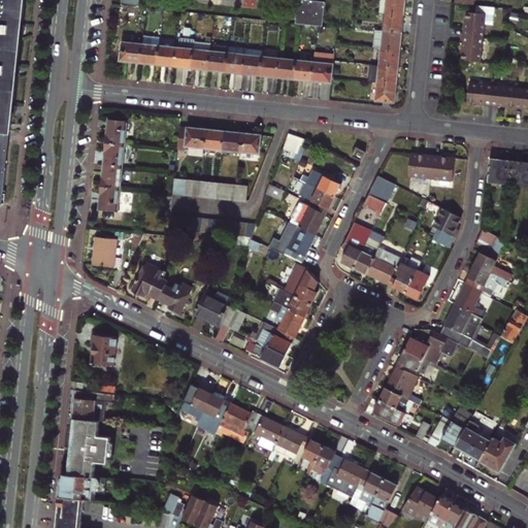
[(0,0),(0,204),(2,205),(3,192),(11,114),(12,105),(15,74),(17,64),(20,34),(21,25),(23,0),(0,0)]
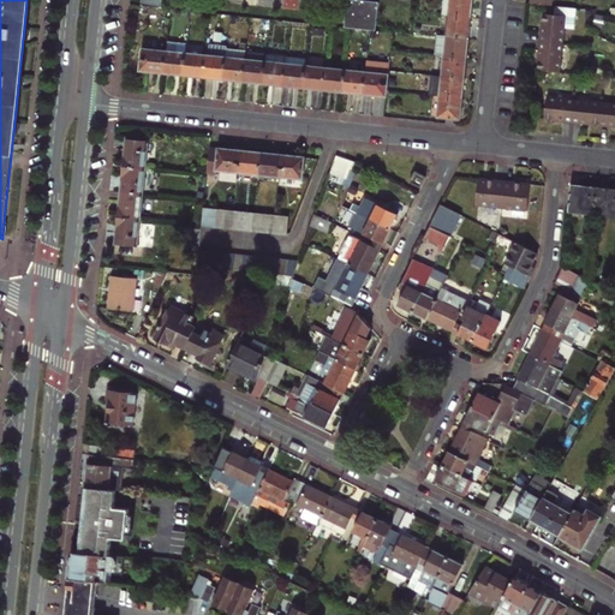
[(362,0),(347,0),(345,25),(377,29),(380,3),(362,0)]
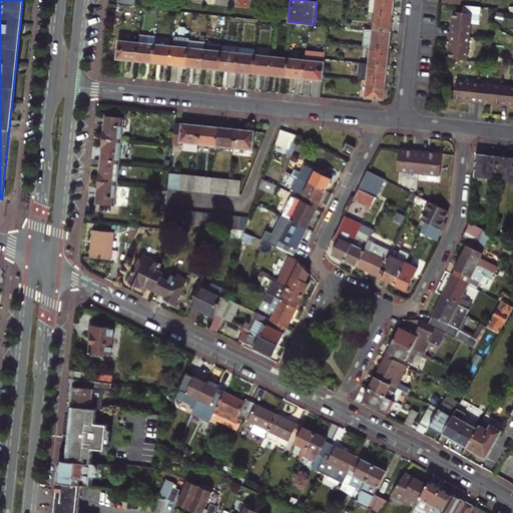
[(377,0),(369,0),(368,12),(376,13),(377,0)]
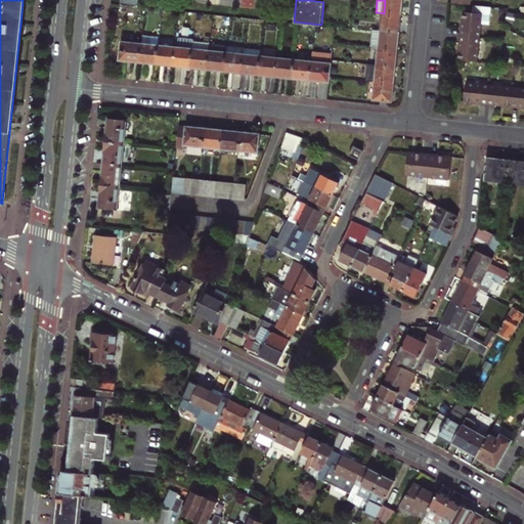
[(385,0),(384,13),(402,15),(403,0),(385,0)]
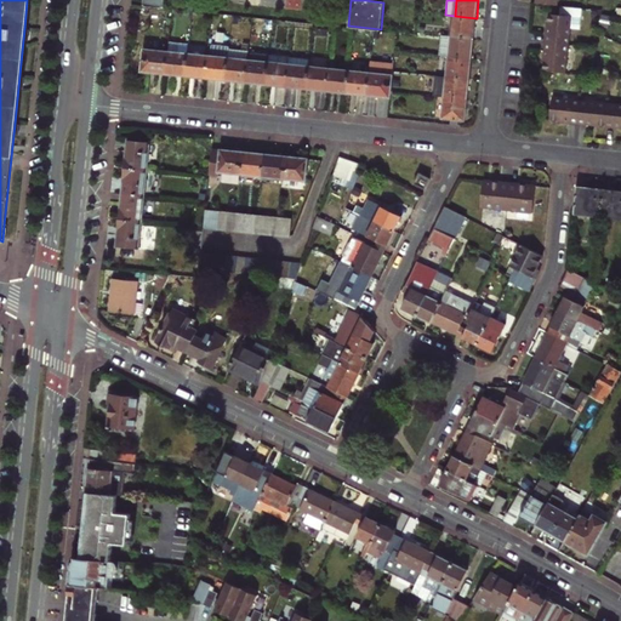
[(562,7),(560,17),(554,73),(567,74),(571,30),(580,30),(582,10),(562,7)]
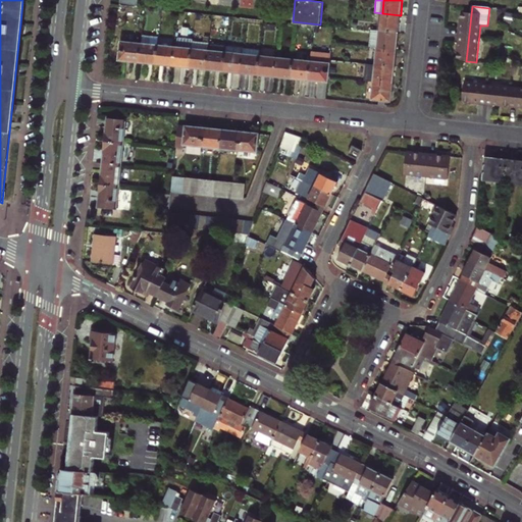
[(382,13),(380,31),(399,33),(401,15),(382,13)]
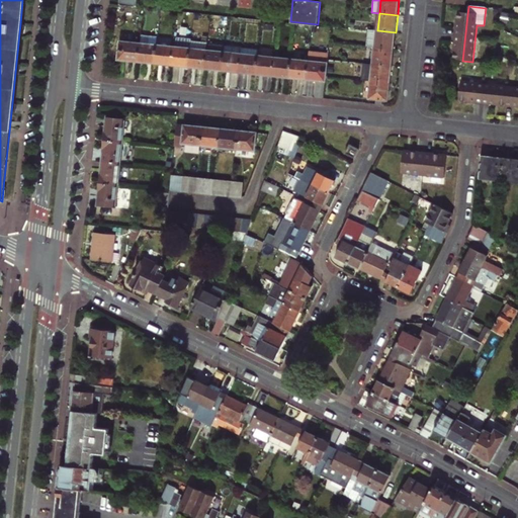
[(454,61),(462,61),(467,14),(459,13),(454,61)]
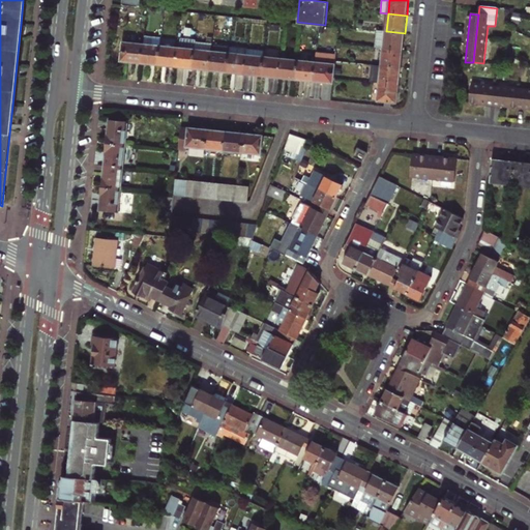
[(377,48),(384,49),(403,51),(405,33),(386,31),(378,30),(377,48)]
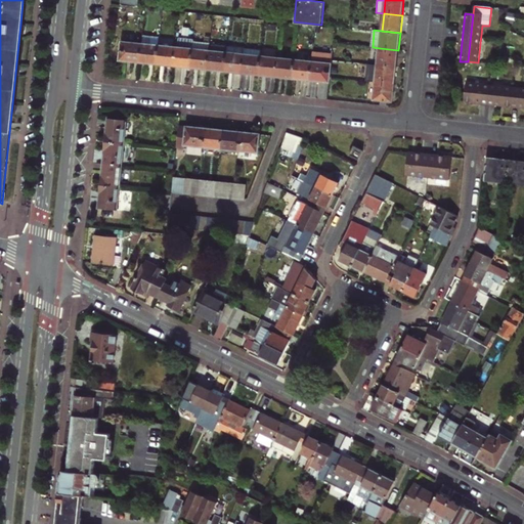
[(177,36),(175,48),(174,67),(190,69),(192,50),(193,42),(193,39),(193,38),(177,36)]
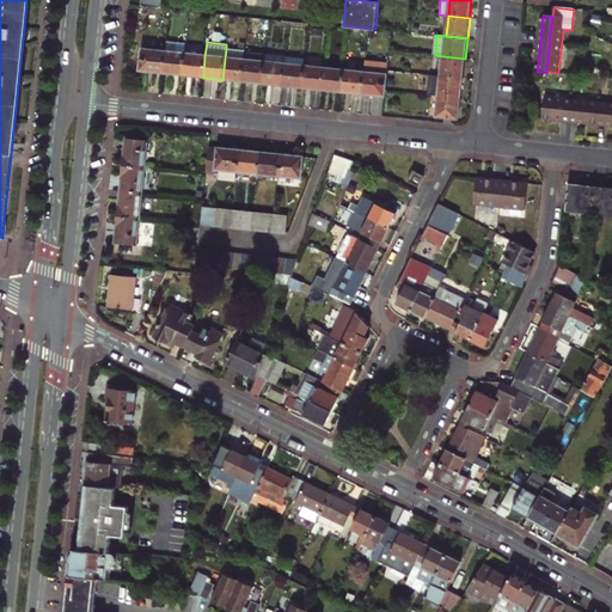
[(222,80),(243,81),(245,61),(246,51),(246,48),(226,46),(226,49),(225,59),(222,80)]
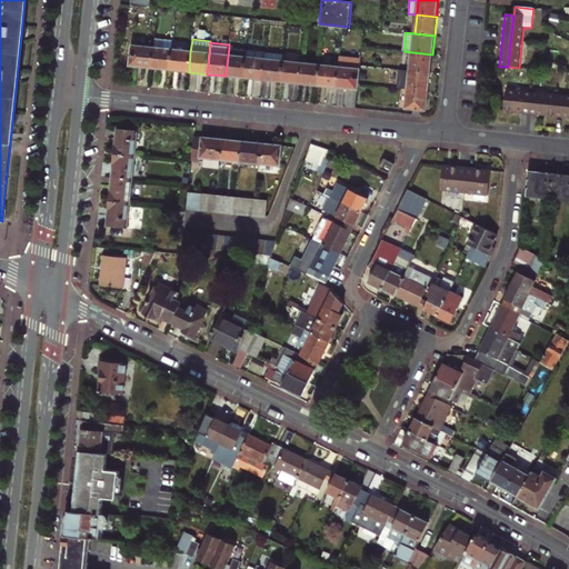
[(151,68),(153,48),(132,46),(129,66),(151,68)]
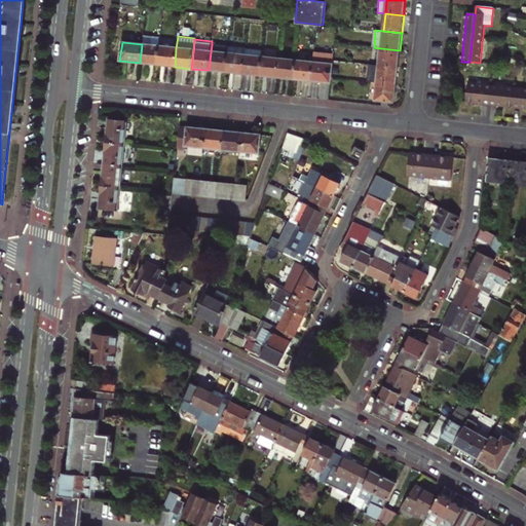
[(159,46),(142,44),(140,63),(157,65),(159,46)]
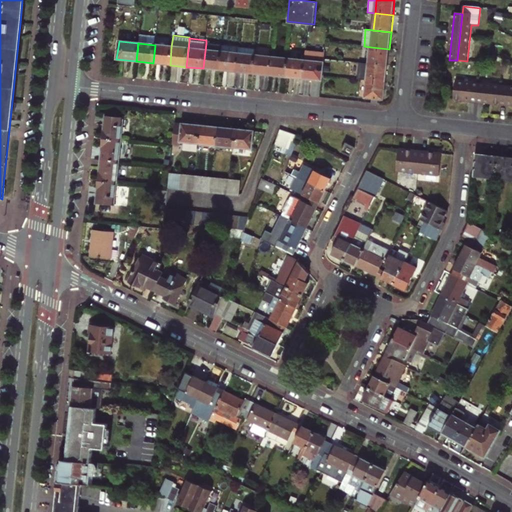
[(207,51),(205,51),(203,68),(220,70),(223,46),(207,44),(207,51)]
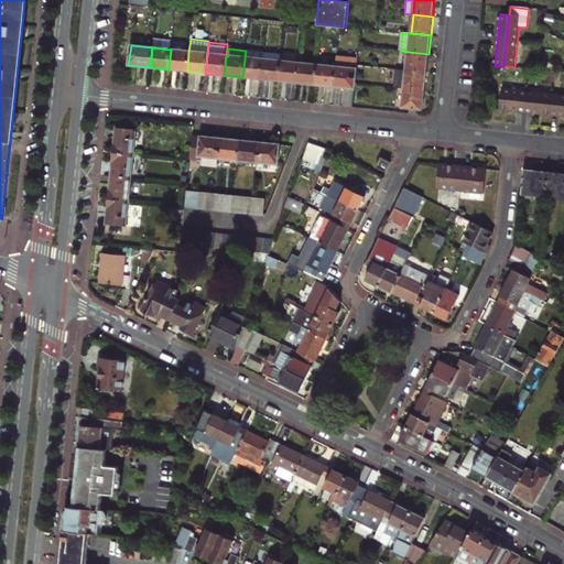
[(169,69),(187,72),(188,52),(171,50),(169,69)]
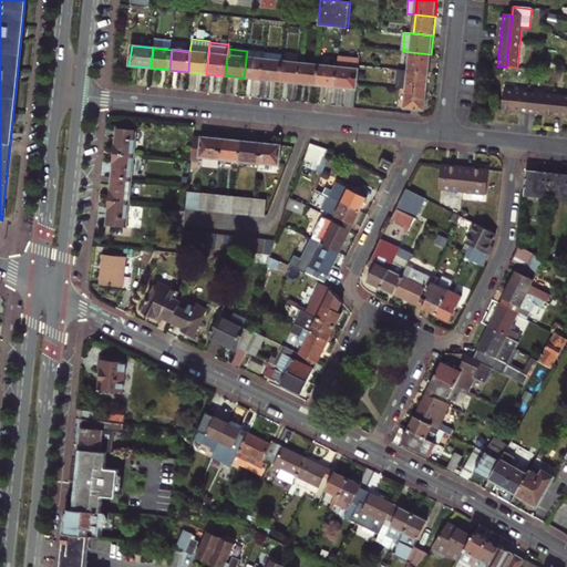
[(244,78),(261,80),(265,53),(247,51),(244,78)]
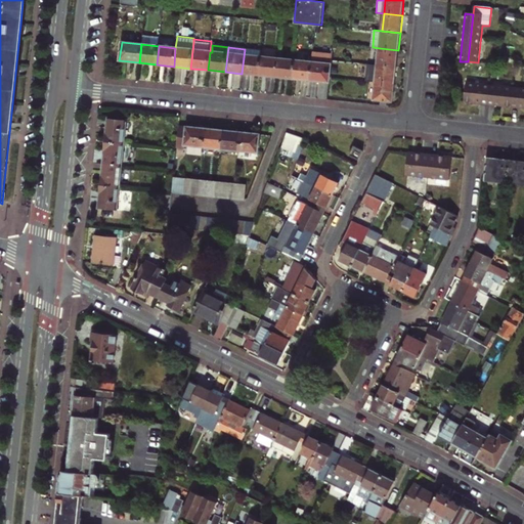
[(396,67),(398,50),(380,48),(378,64),(396,67)]
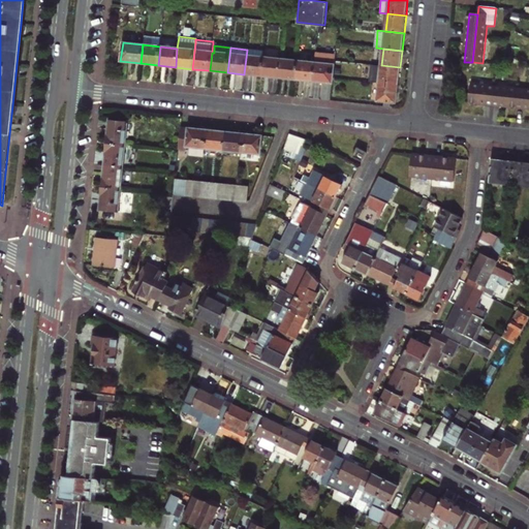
[(247,50),(244,74),(261,76),(263,58),(265,51),(247,50)]
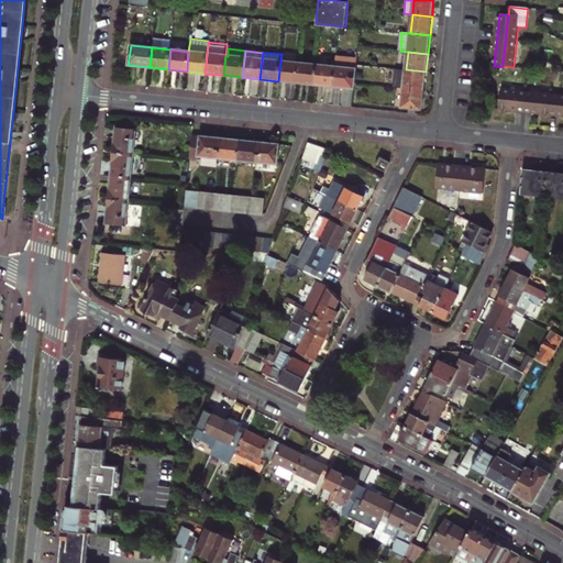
[(354,89),(357,64),(359,55),(337,53),(335,67),(333,87),(354,89)]
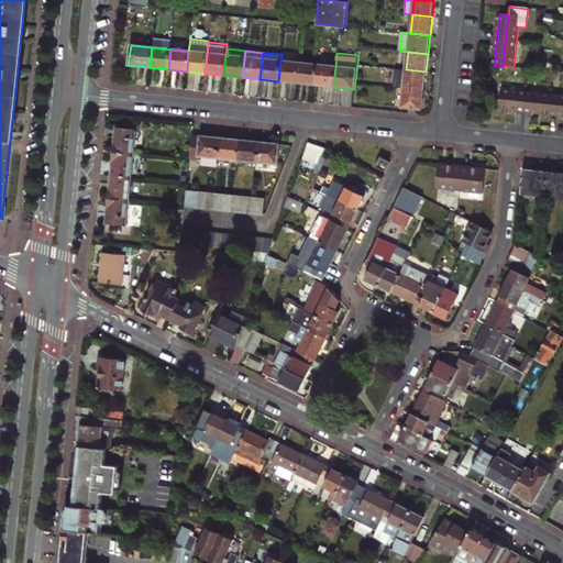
[(278,81),(296,84),(298,64),(280,62),(278,81)]
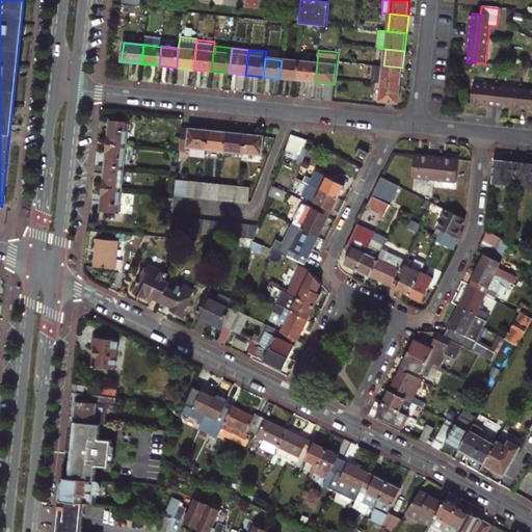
[(297,80),(299,61),(282,60),(280,79),(297,80)]
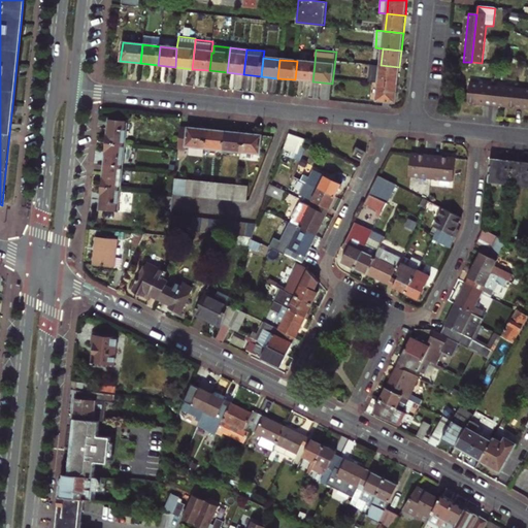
[(295,79),(312,81),(315,63),(297,61),(295,79)]
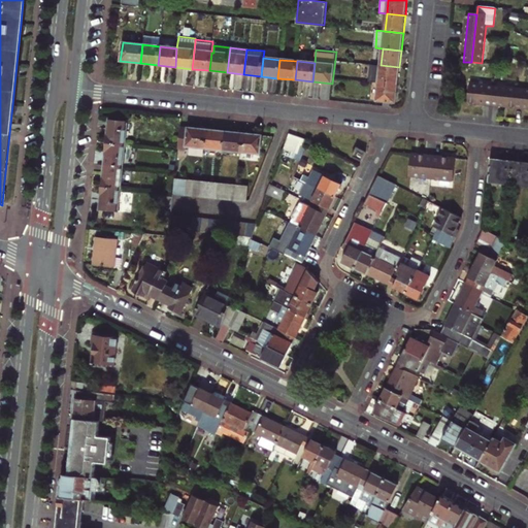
[(381,65),(378,83),(397,85),(399,67),(381,65)]
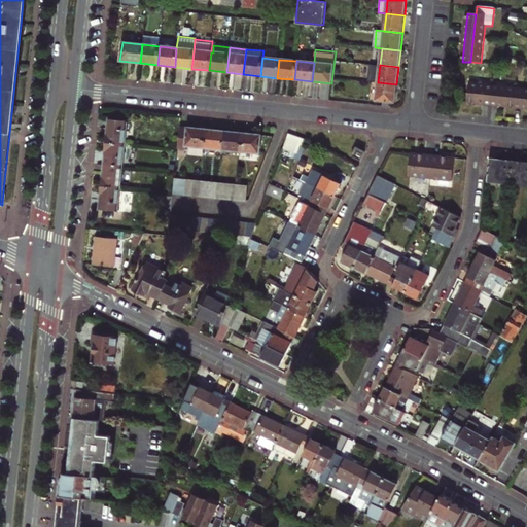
[(394,103),(396,84),(378,82),(376,101),(394,103)]
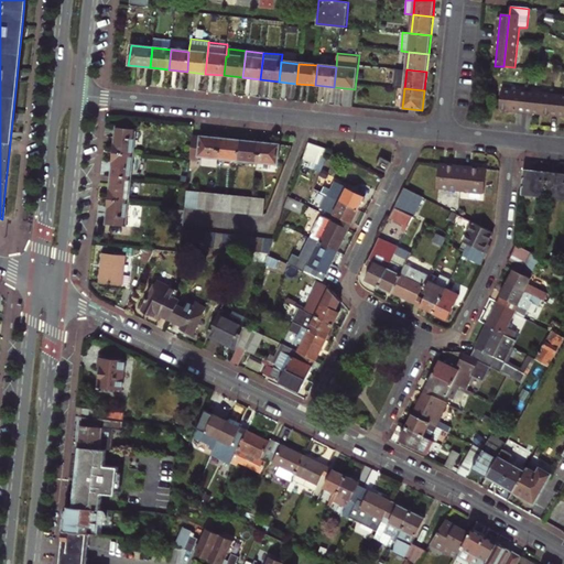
[(499,110),(525,114),(527,93),(501,90),(499,110)]
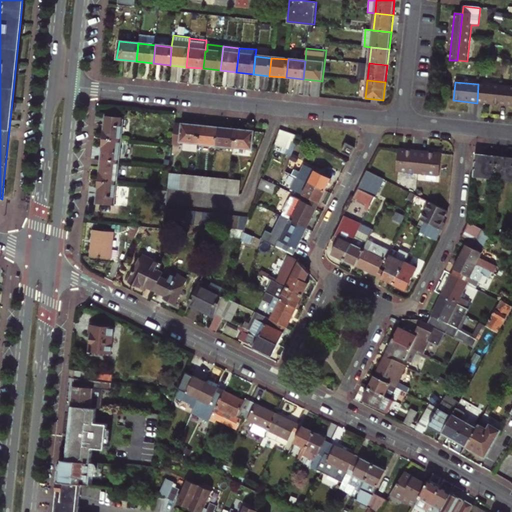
[(499,86),(478,84),(477,103),(497,105),(499,86)]
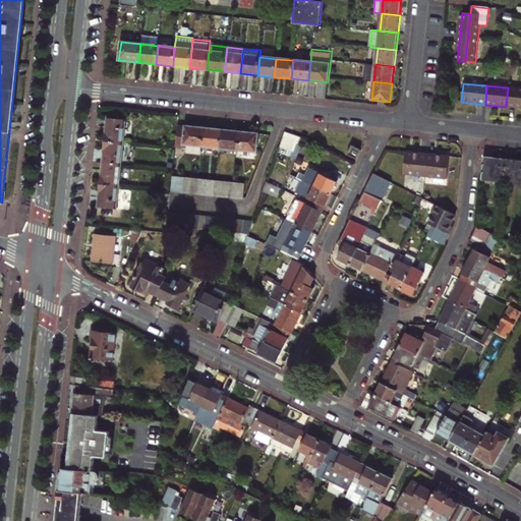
[(520,108),(520,89),(508,88),(506,107),(520,108)]
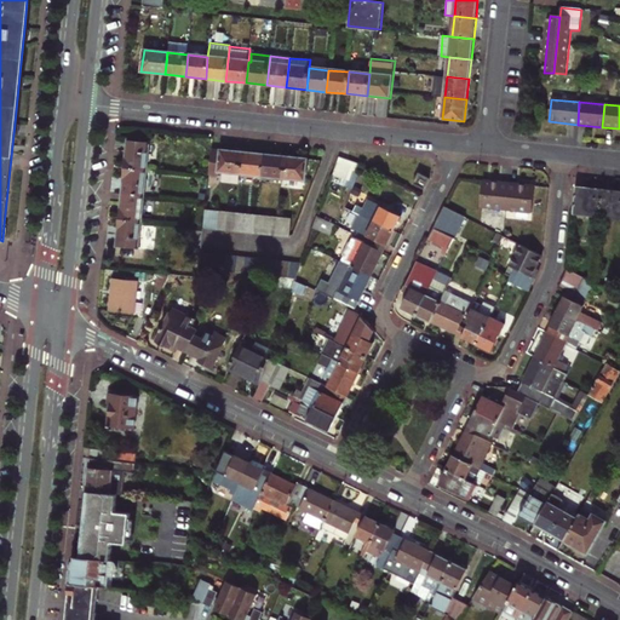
[(127,141),(124,168),(145,171),(149,143),(127,141)]
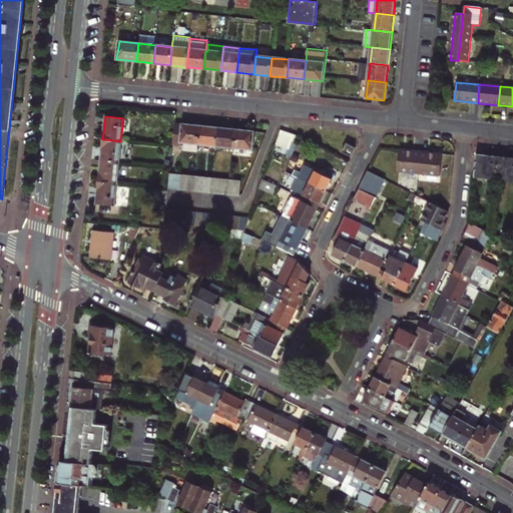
[(181,143),(201,144),(202,127),(175,124),(172,145),(181,146),(181,143)]
